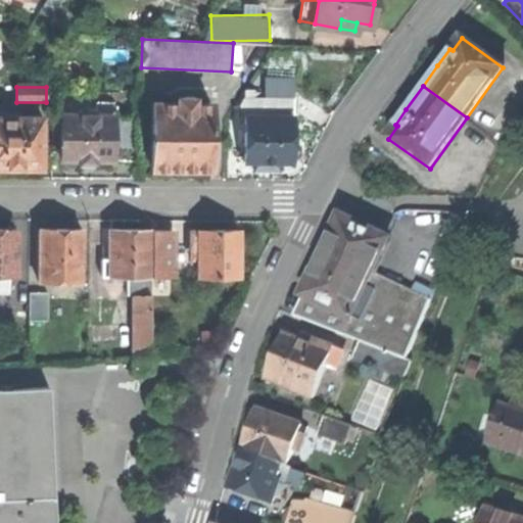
[(181,170),(210,170),(211,104),(195,104),(195,97),(182,97),(182,103),(152,103),(152,170),(181,170)]
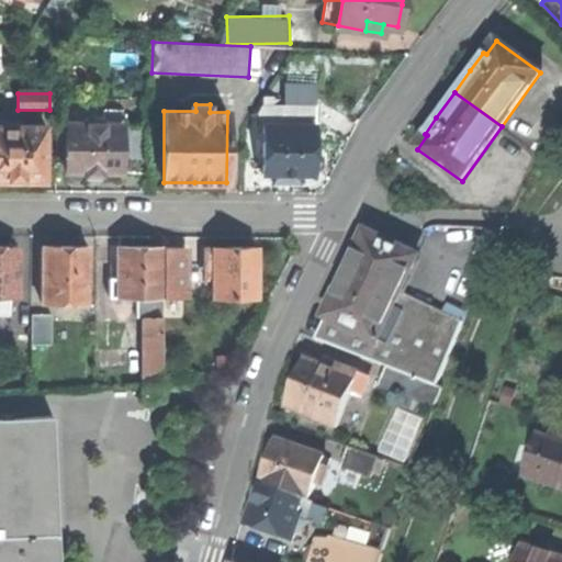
[(283,114),(283,125),(316,125),(316,108),(283,108),(283,114)]
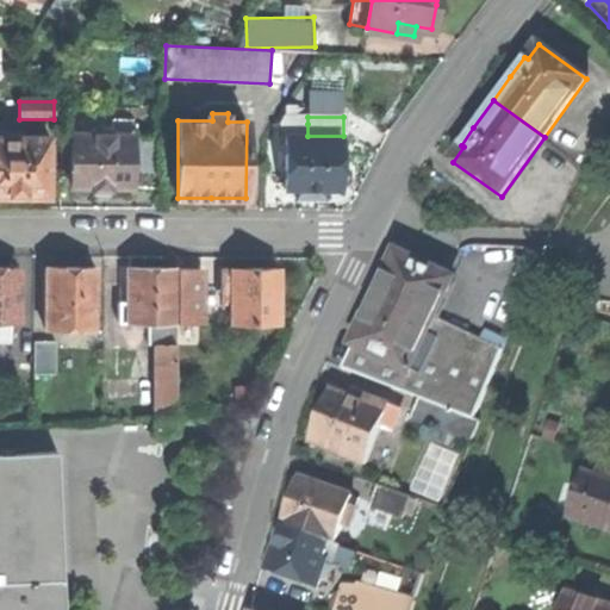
[(101,119),(101,135),(132,135),(132,119),(101,119)]
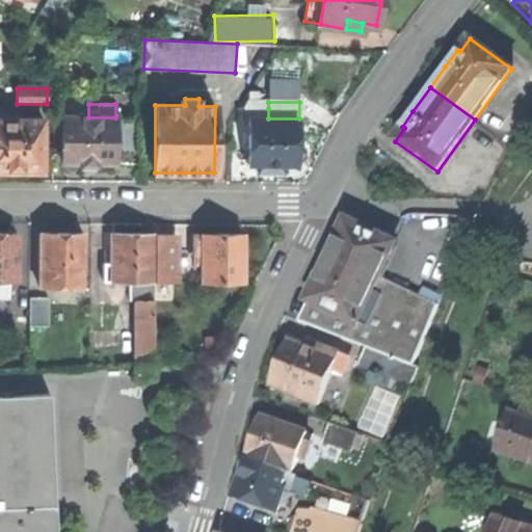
[(246,118),(249,118),(268,118),(268,108),(244,108),(246,118)]
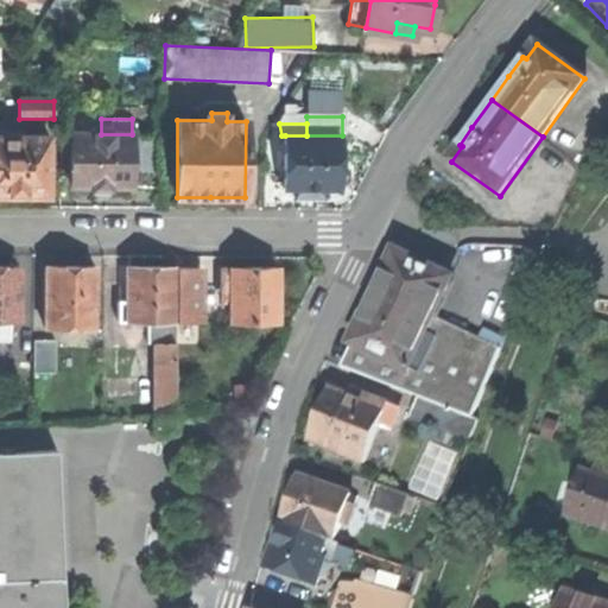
[(111,188),(132,188),(132,185),(132,137),(132,134),(101,134),(73,134),(71,188),(92,188),(111,188)]
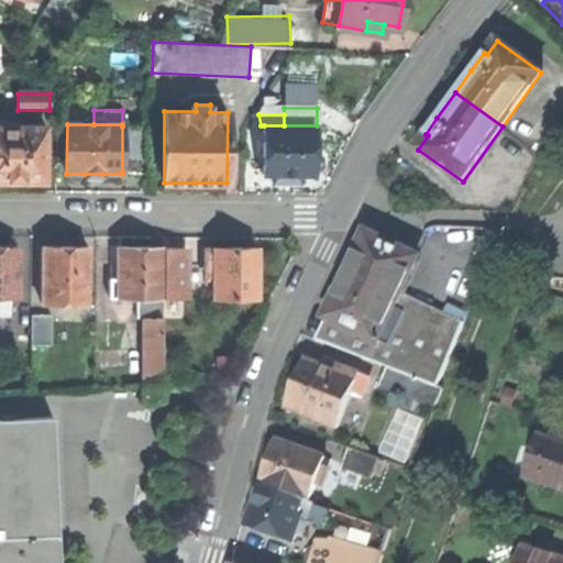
[(264,125),(264,175),(274,175),(274,183),(285,184),(285,175),(295,175),(316,175),(316,169),(319,169),(323,166),(323,157),(318,153),(316,153),(317,125),(284,125),(264,125)]
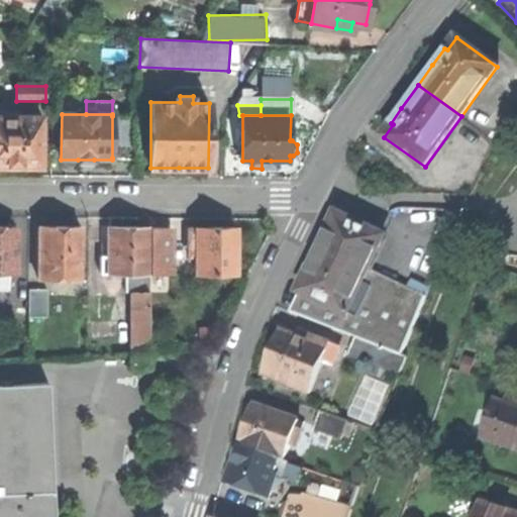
[(0,167),(13,168),(40,168),(41,117),(0,116),(0,167)]
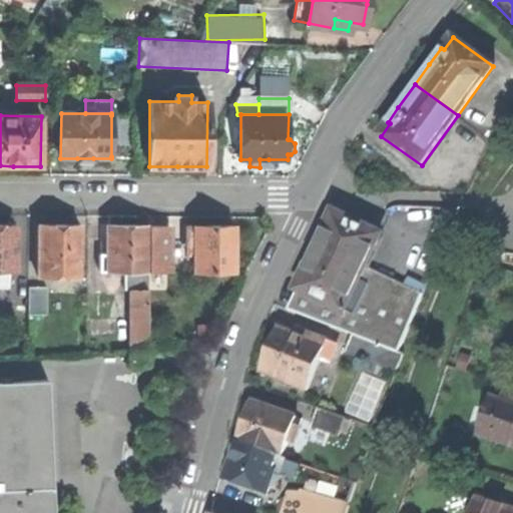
[(135,115),(111,115),(111,156),(135,156),(135,115)]
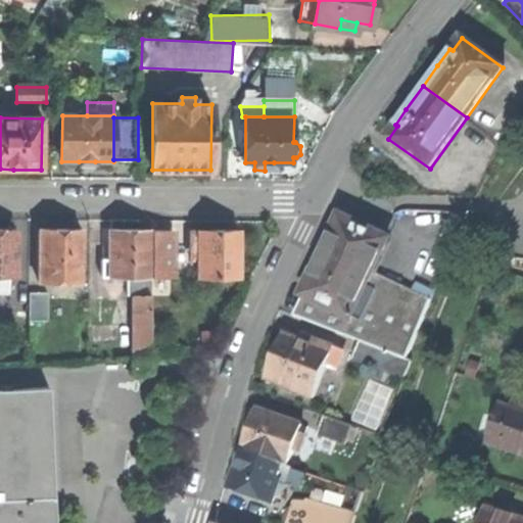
[(319,260),(302,294),(351,318),(352,315),(363,320),(378,289),(367,284),(373,272),(388,239),(340,217),(319,260)]
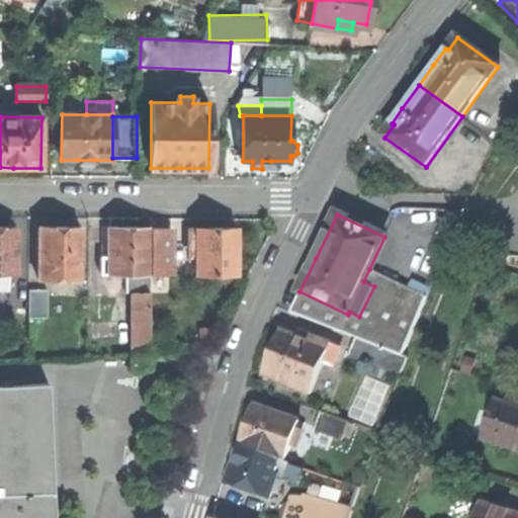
[(0,272),(14,273),(14,228),(0,227),(0,272)]
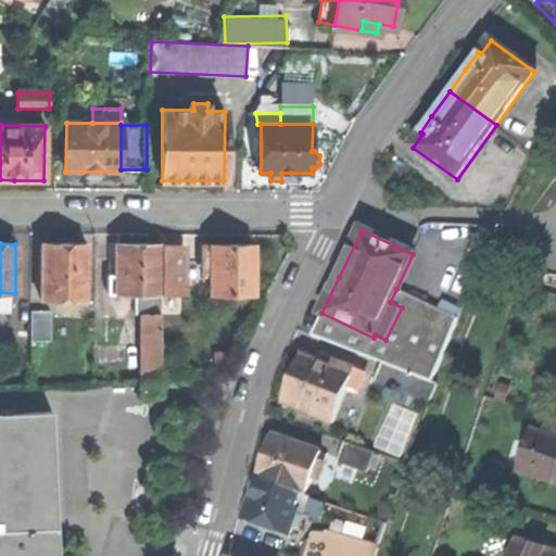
[(40,245),(40,299),(84,299),(84,245),(60,245),(40,245)]
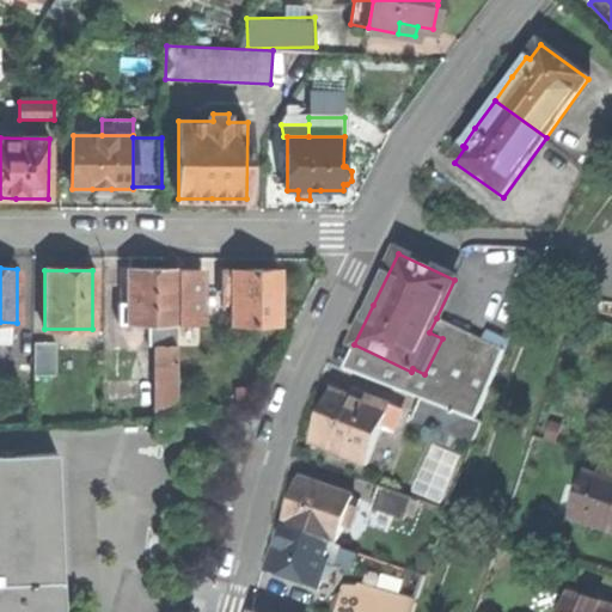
[(248,270),(221,270),(221,295),(231,295),(231,325),(279,325),(279,270),(248,270)]
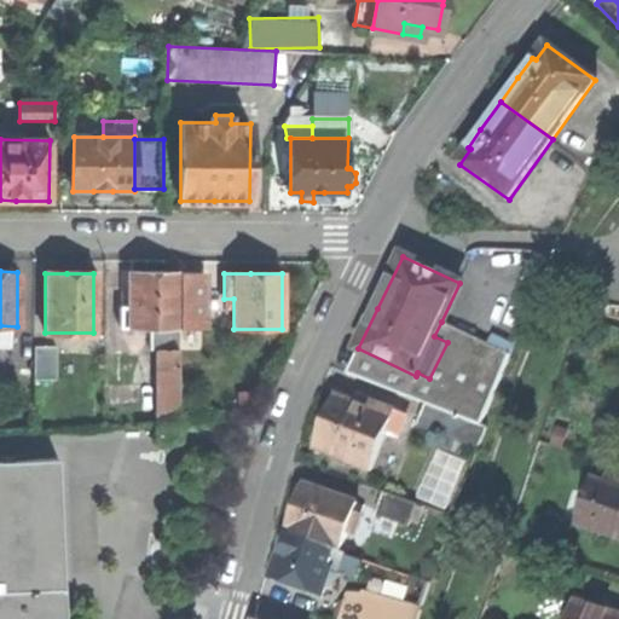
[(128,307),(128,328),(150,328),(178,329),(178,275),(151,275),(128,275),(128,307)]
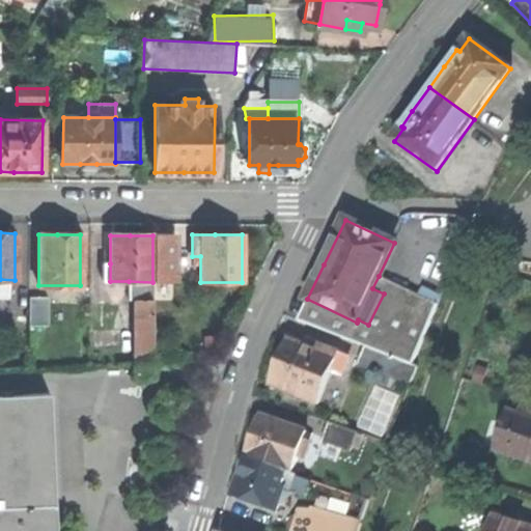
[(172,235),(152,235),(152,282),(172,282),(172,235)]
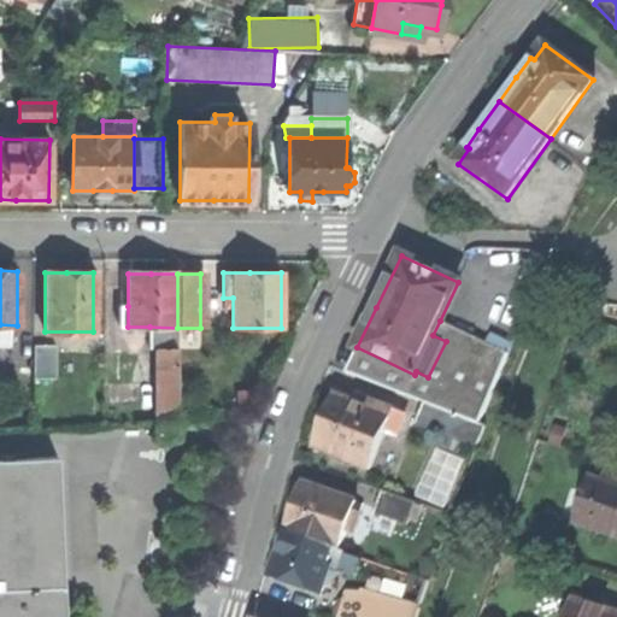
[(346,371),(424,403),(480,424),(510,353),(440,321),(433,335),(446,341),(428,377),(416,371),(415,375),(357,347),(346,371)]
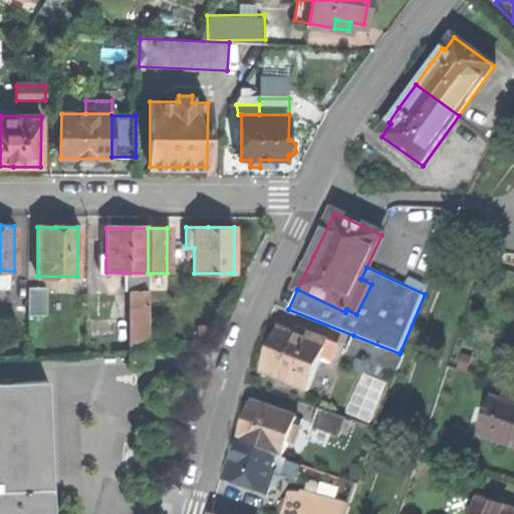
[(148,291),(148,273),(124,272),(124,291),(130,291),(148,291)]
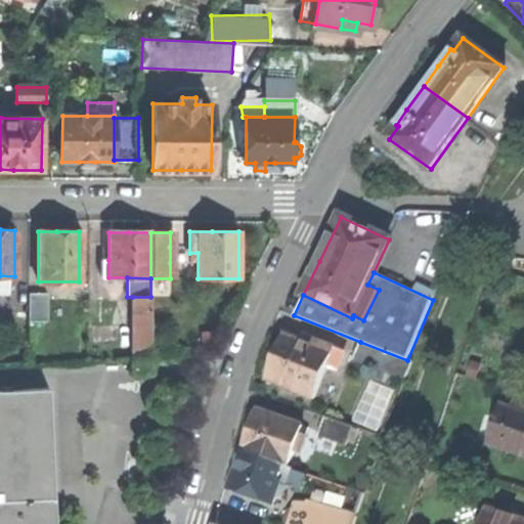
[(27,286),(8,287),(9,316),(18,316),(18,321),(27,321),(27,294),(27,286)]
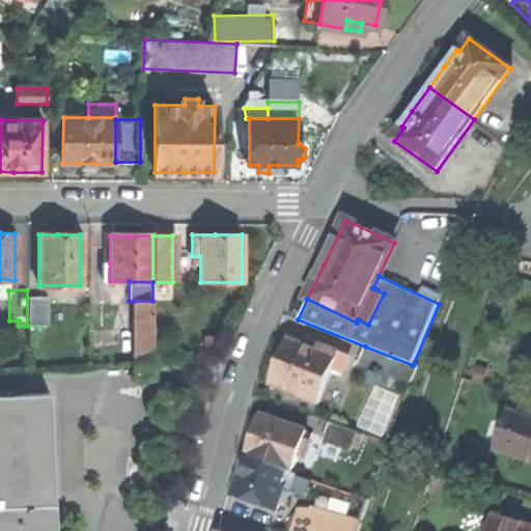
[(46,298),(27,298),(27,326),(46,326),(46,298)]
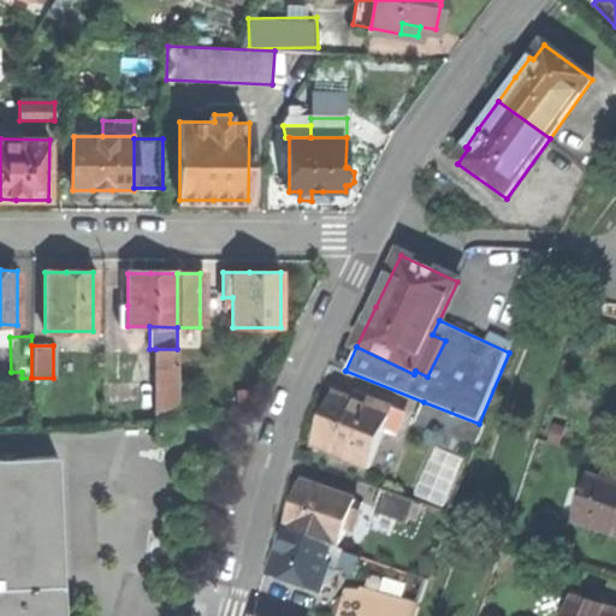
[(177,421),(177,349),(155,349),(155,421),(159,421),(177,421)]
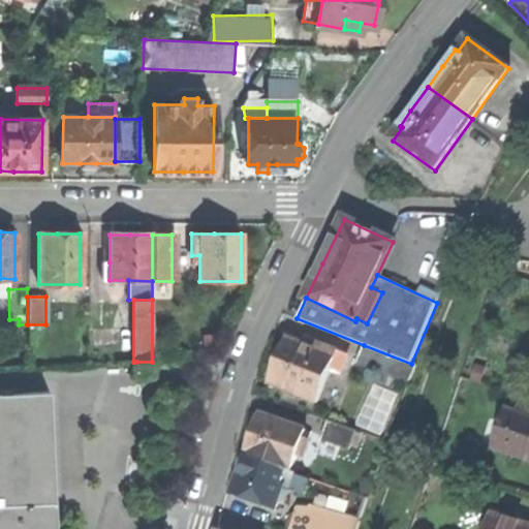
[(279,364),(271,385),(318,403),(331,370),(342,374),(347,360),(337,356),(339,351),(319,344),(317,350),(287,339),(279,364)]
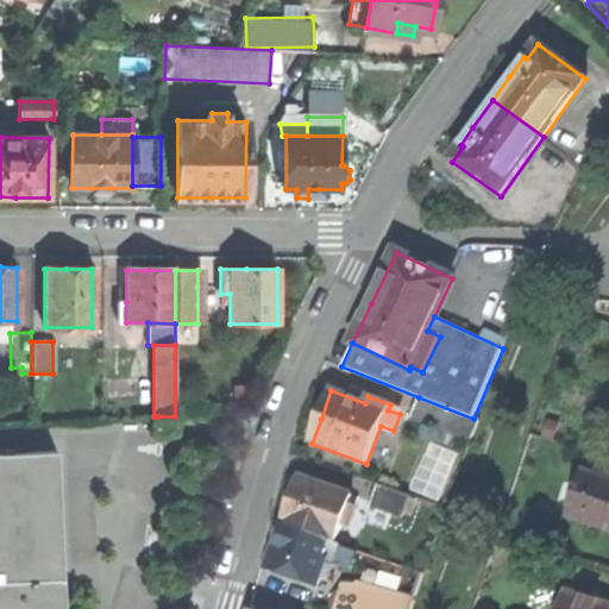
[(410,418),(472,441),(479,421),(473,419),(419,397),(410,418)]
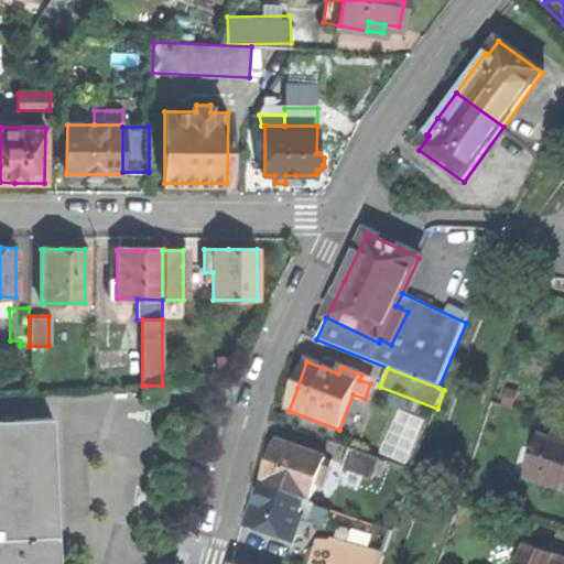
[(145,386),(145,398),(162,398),(162,386),(145,386)]
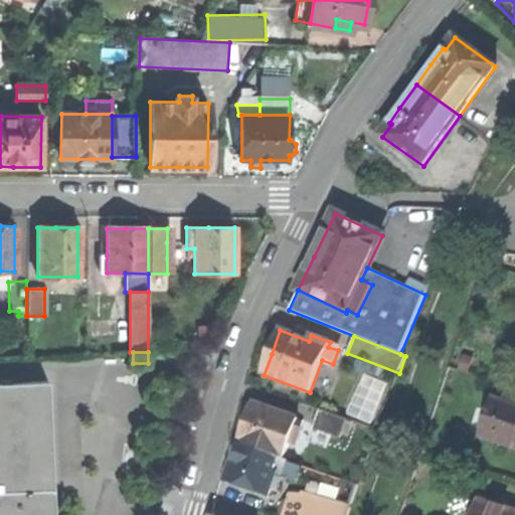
[(350,412),(370,420),(385,386),(364,378),(350,412)]
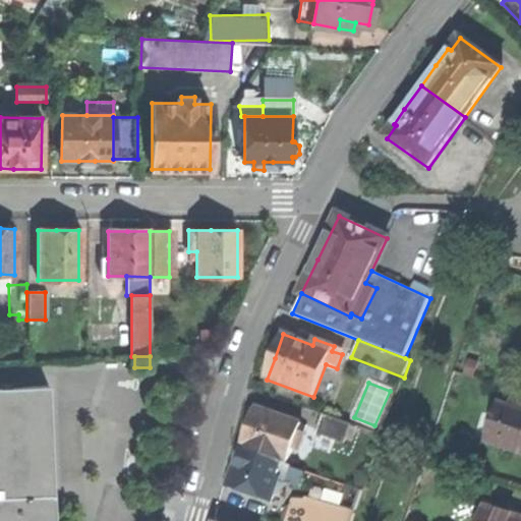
[(0,520),(53,520),(51,455),(49,386),(0,387),(0,520)]
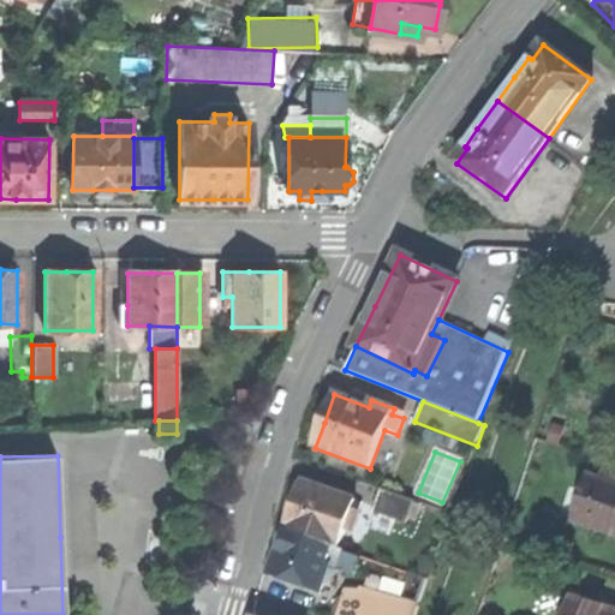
[(574,520),(614,531),(614,476),(605,473),(603,481),(587,477),(574,520)]
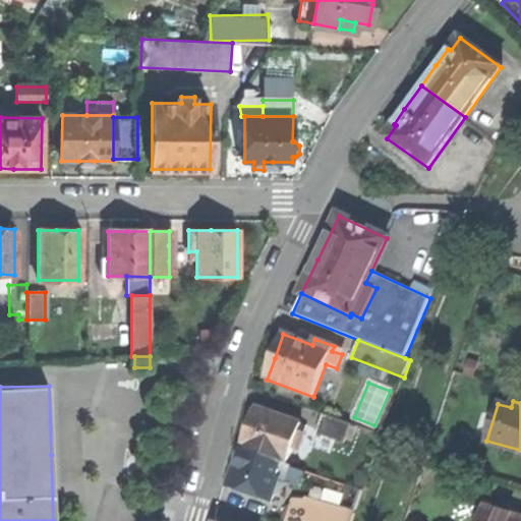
[(242,450),(289,465),(292,456),(298,458),(306,435),(299,432),(302,424),(256,409),(255,412),(250,414),(247,423),(249,427),(247,437),(242,450)]
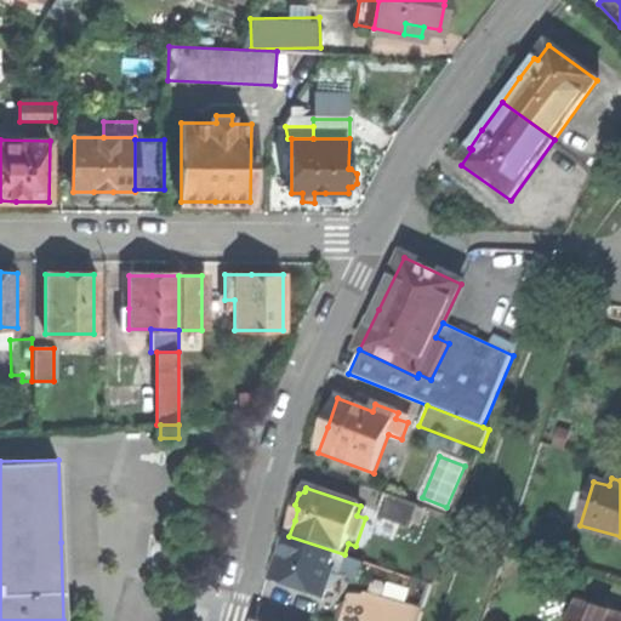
[(385,495),(379,517),(411,528),(419,506),(385,495)]
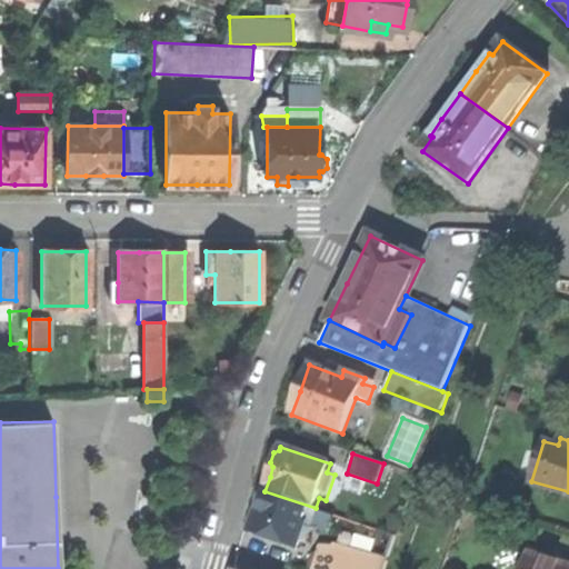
[(390,466),(383,463),(377,483),(385,486),(390,466)]
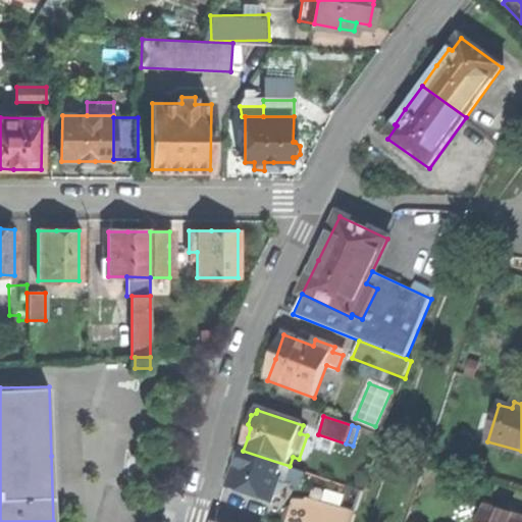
[(293,467),(290,466),(243,451),(238,468),(230,489),(273,503),(279,483),(286,485),(293,467)]
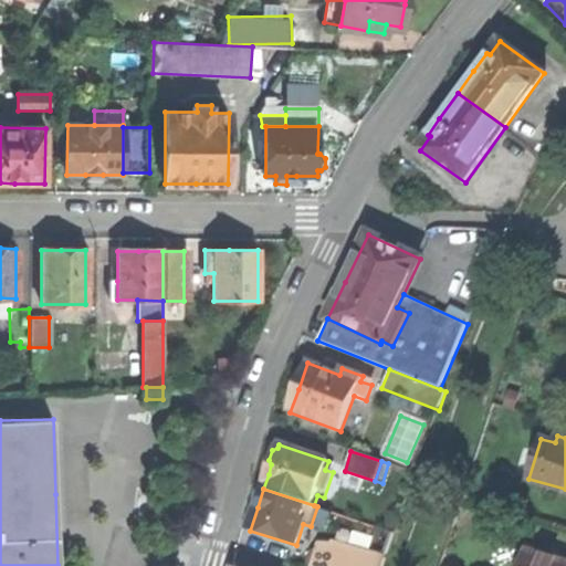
[(350,538),(389,551),(395,533),(356,521),(350,538)]
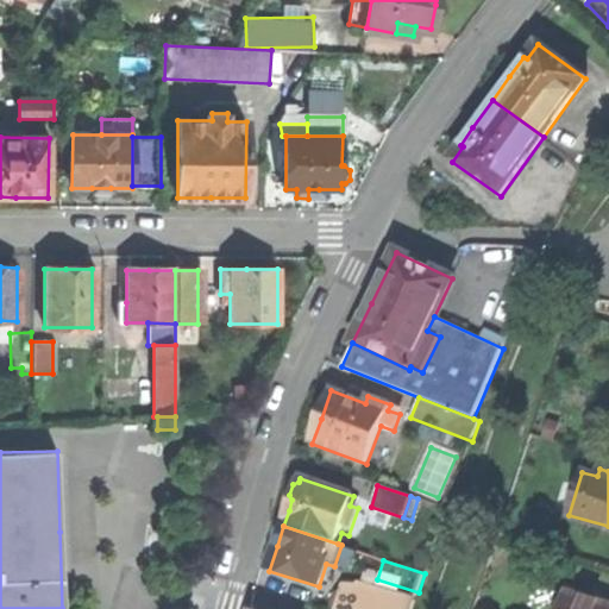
[(410,608),(414,602),(358,584),(357,591),(340,590),(334,608),(410,608)]
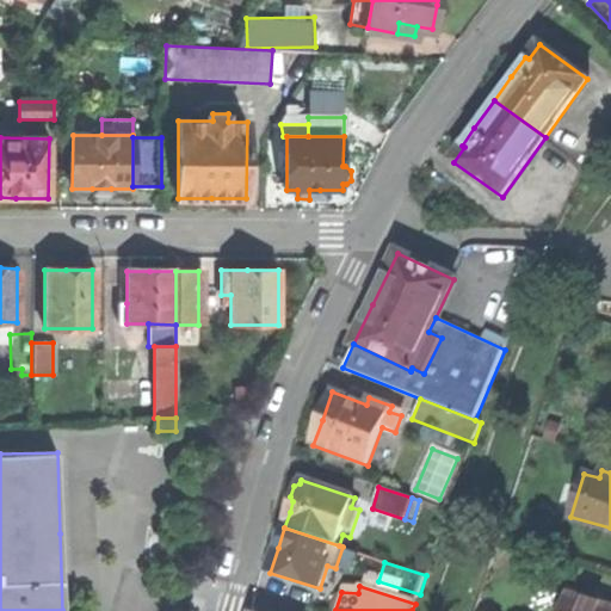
[(610,610),(610,605),(599,603),(568,593),(562,610),(610,610)]
